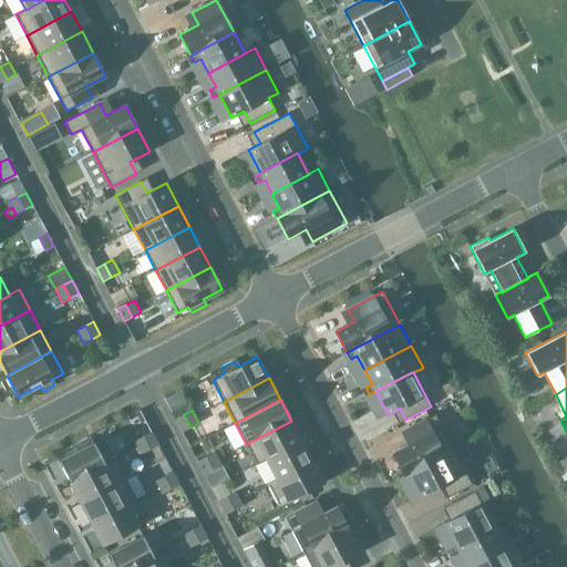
[(191,428),(184,414),(175,419),(182,432),(191,428)]
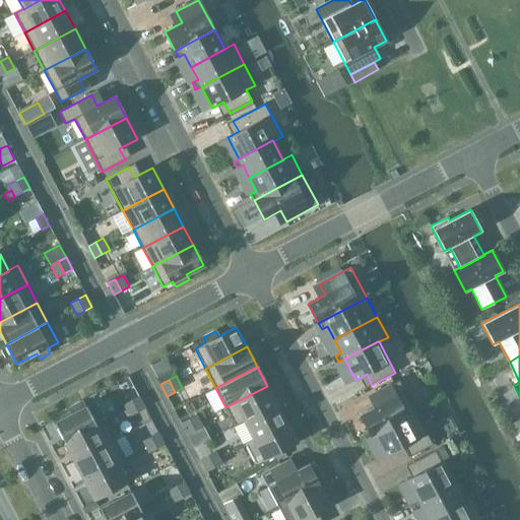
[(416,412),(405,391),(399,381),(376,392),(382,403),(361,414),(371,436),(375,434),(375,435),(416,412)]
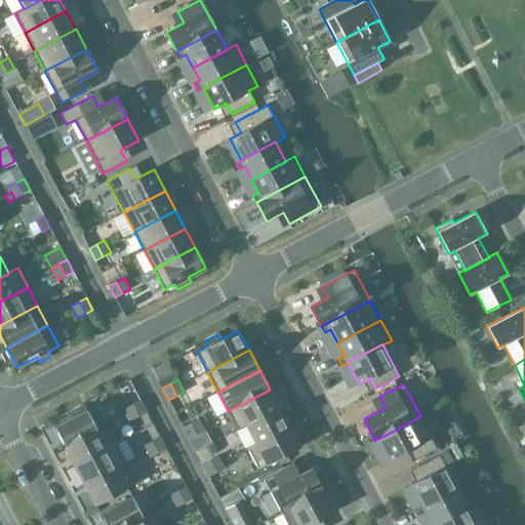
[(228,411),(238,431),(247,426),(247,425),(279,408),(270,390),(228,411)]
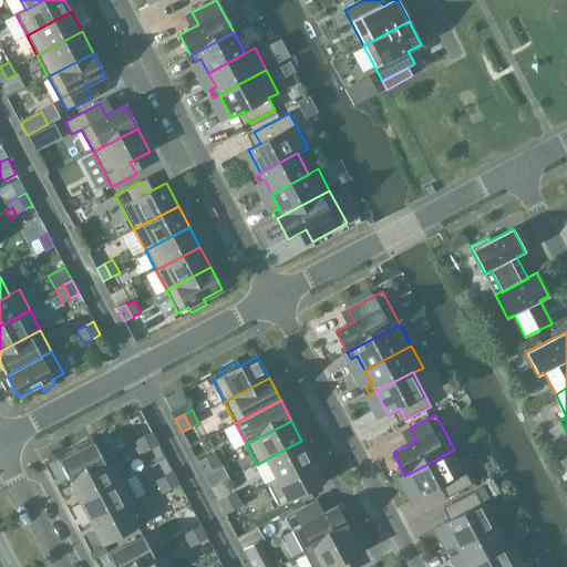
[(143,436),(150,450),(158,445),(152,432),(143,436)]
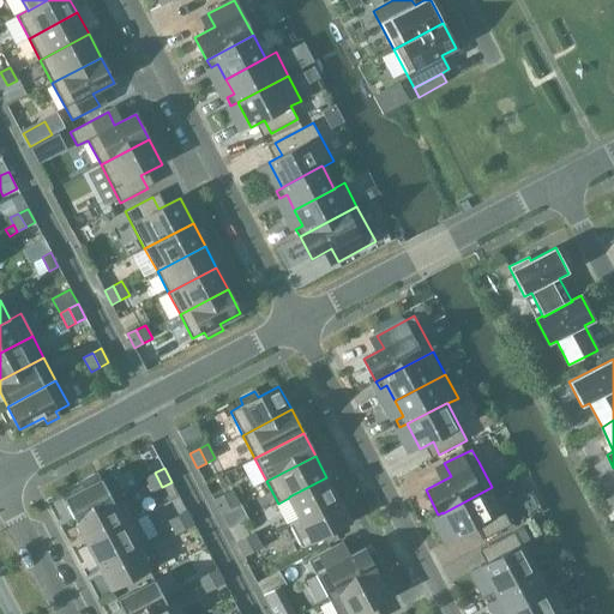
[(162,487),(155,473),(146,477),(154,492),(162,487)]
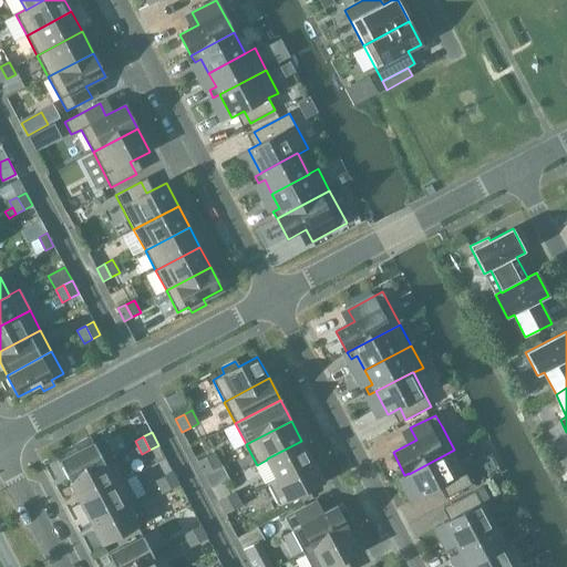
[(105,464),(94,442),(92,443),(90,437),(75,445),(79,451),(60,461),(71,483),(105,464)]
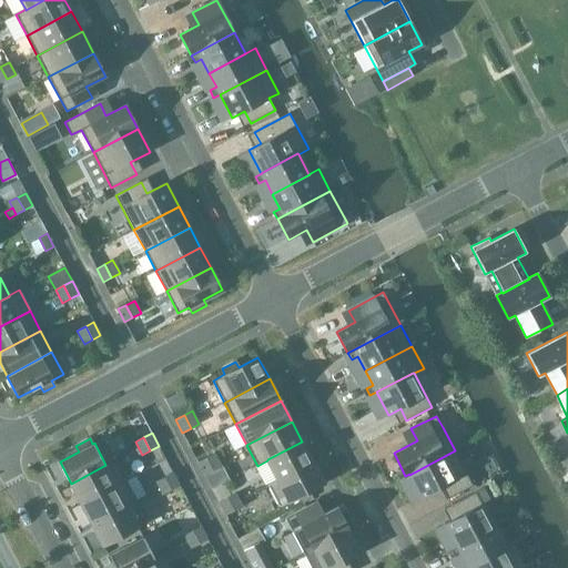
[(277,479),(313,462),(302,442),(267,459),(267,460),(277,479)]
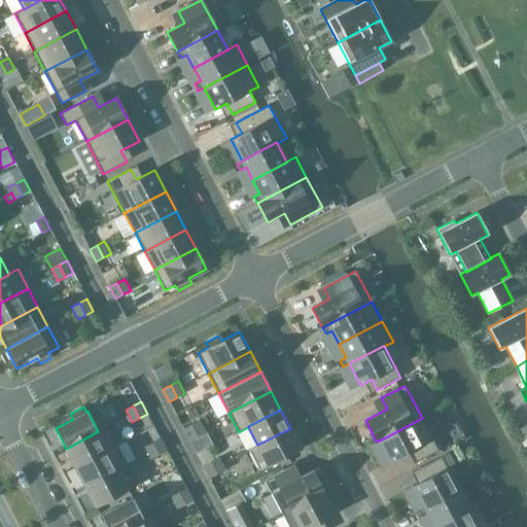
[(416,463),(438,451),(422,418),(380,441),(391,462),(410,452),(416,463)]
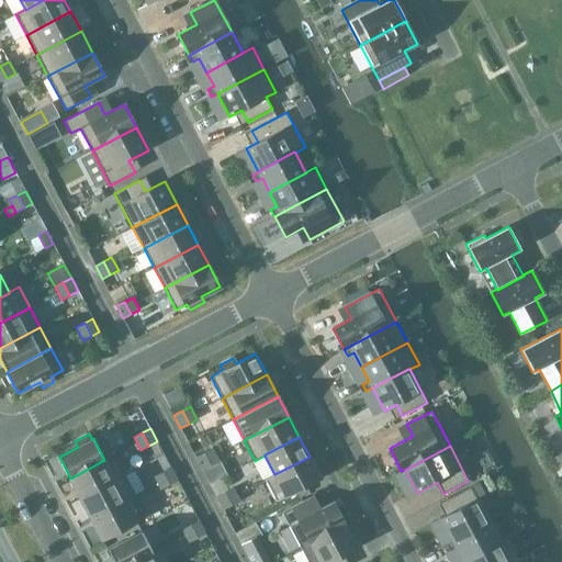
[(204,453),(211,465),(218,461),(212,449),(204,453)]
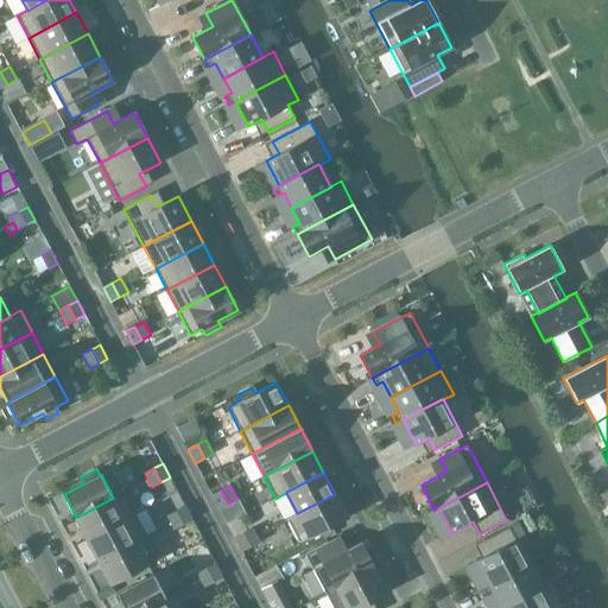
[(228,504),(221,491),(211,494),(219,508),(228,504)]
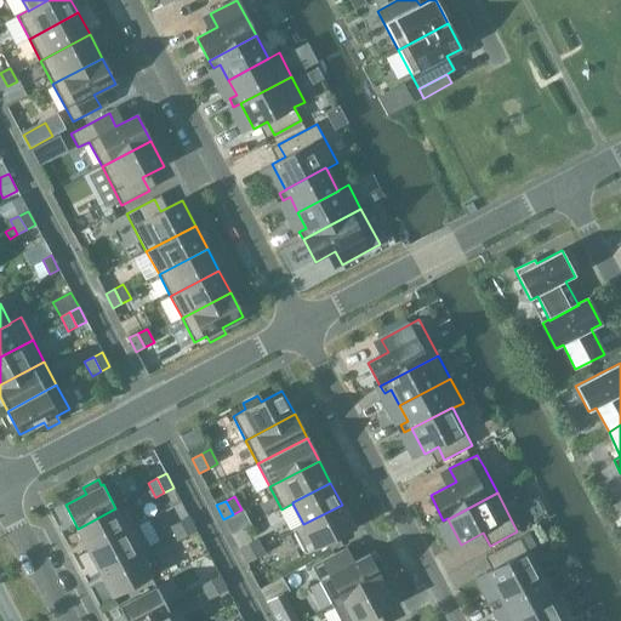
[(89,551),(138,525),(126,502),(115,508),(78,529),(89,551)]
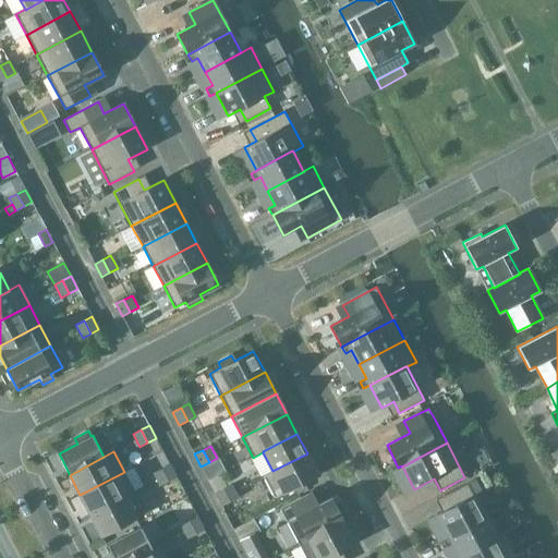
[(273,471),(263,475),(275,498),(318,475),(307,453),(273,471)]
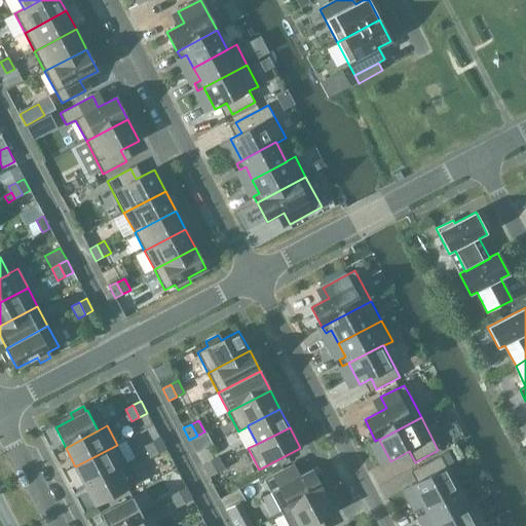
[(152,442),(158,454),(166,450),(160,438),(152,442)]
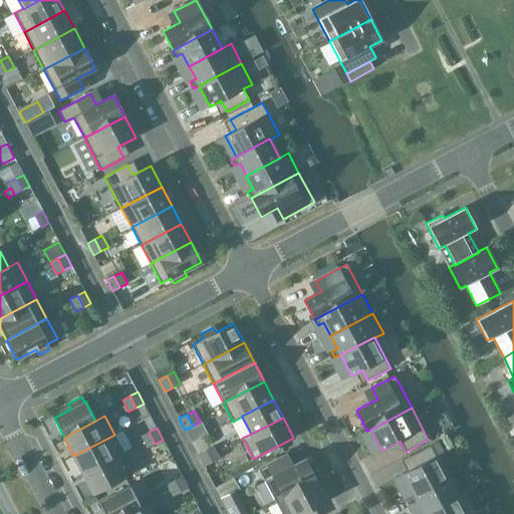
[(155,444),(149,432),(142,436),(148,448),(155,444)]
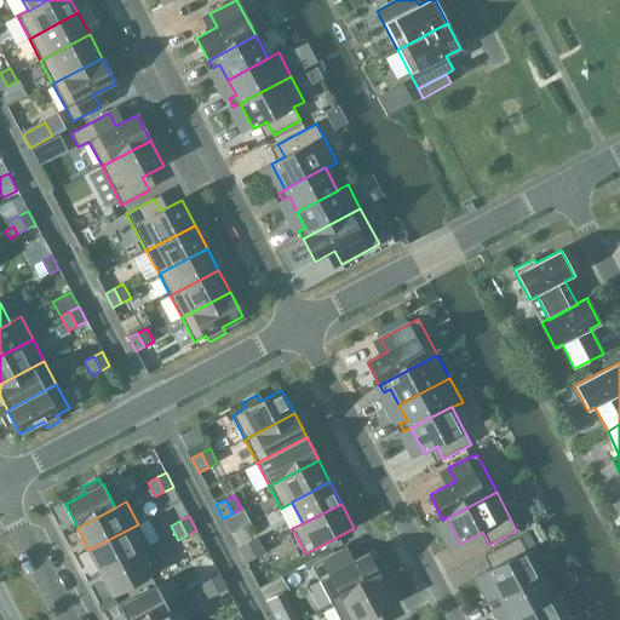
[(138,551),(139,552),(150,547),(138,524),(89,550),(101,572),(138,551)]
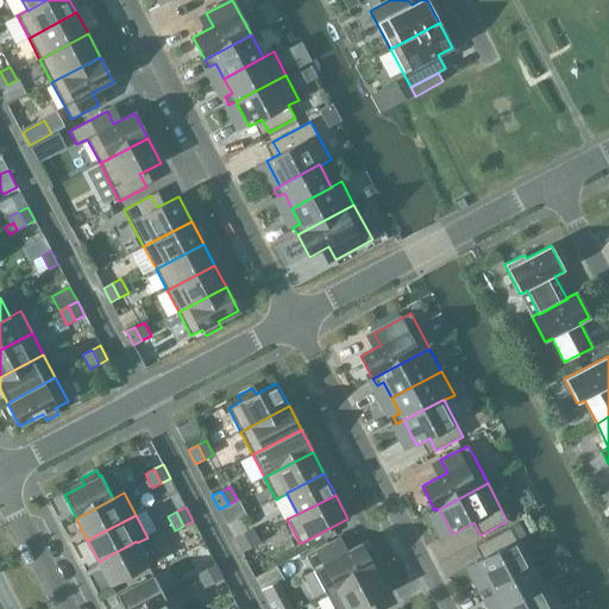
[(490,586),(529,565),(510,528),(483,541),(490,554),(477,562),(490,586)]
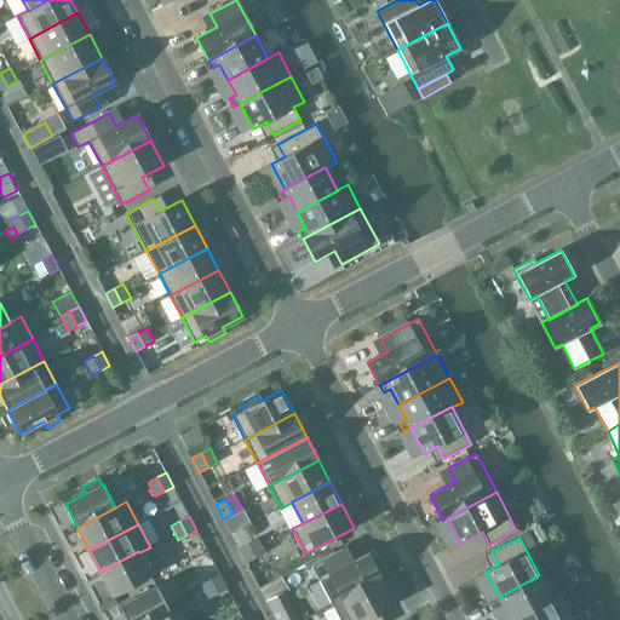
[(264,554),(257,539),(248,544),(256,558),(264,554)]
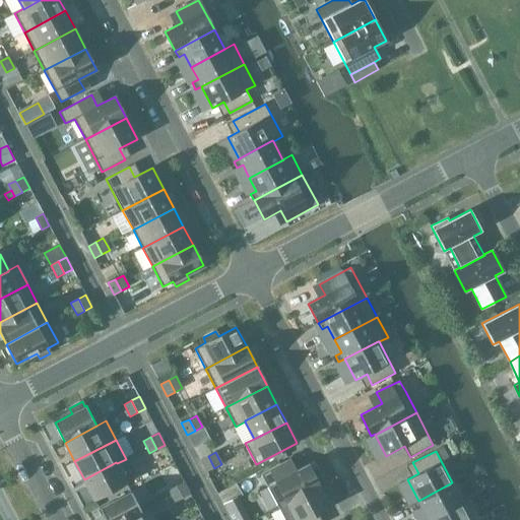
[(214,468),(208,456),(200,460),(206,471),(214,468)]
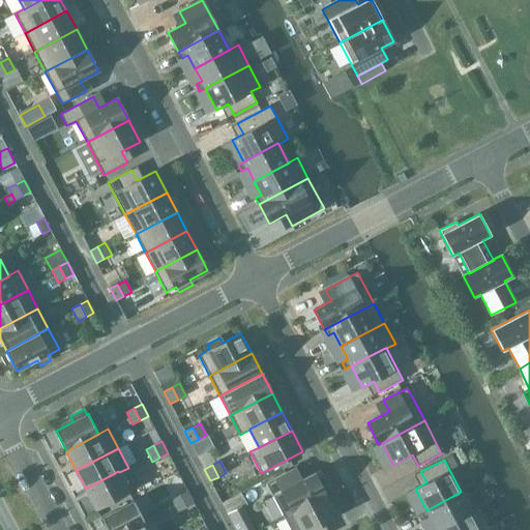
[(129,492),(119,472),(118,471),(86,489),(96,509),(129,492)]
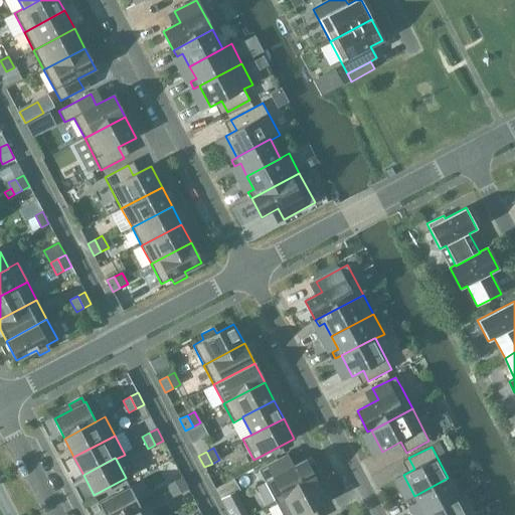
[(305,460),(293,467),(288,469),(282,459),(259,471),(265,482),(274,478),(285,498),(316,481),(305,460)]
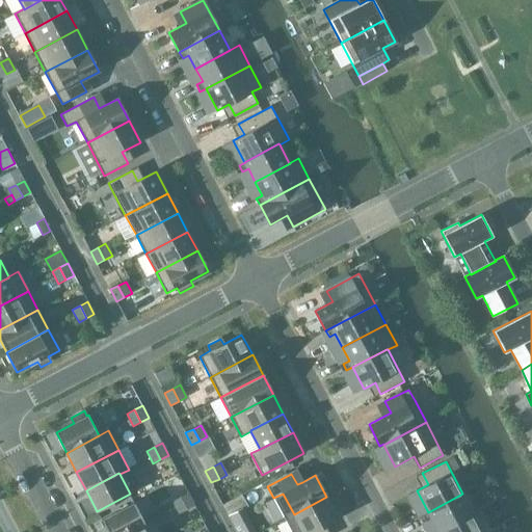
[(493,479),(483,483),(487,491),(497,486),(493,479)]
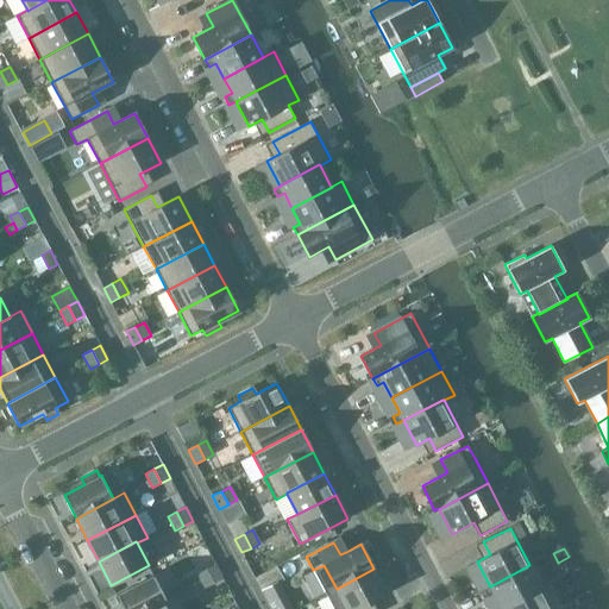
[(207,569),(214,583),(223,578),(215,565),(207,569)]
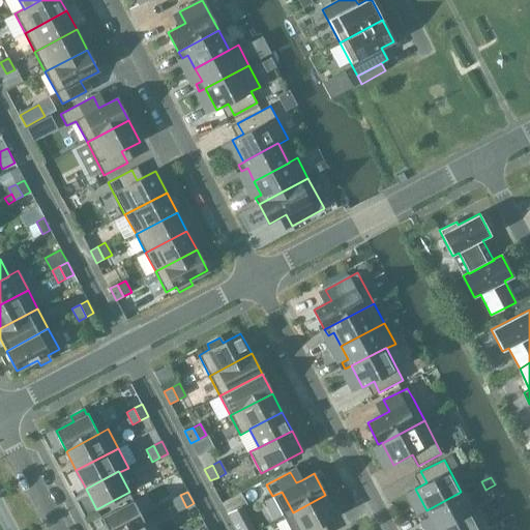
[(461,492),(427,510),(421,513),(424,520),(431,517),(437,529),(471,511),(461,492)]
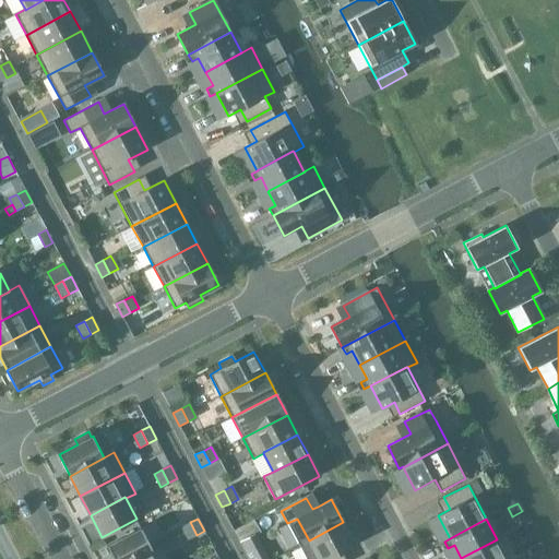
[(197,535),(190,522),(181,526),(188,539),(197,535)]
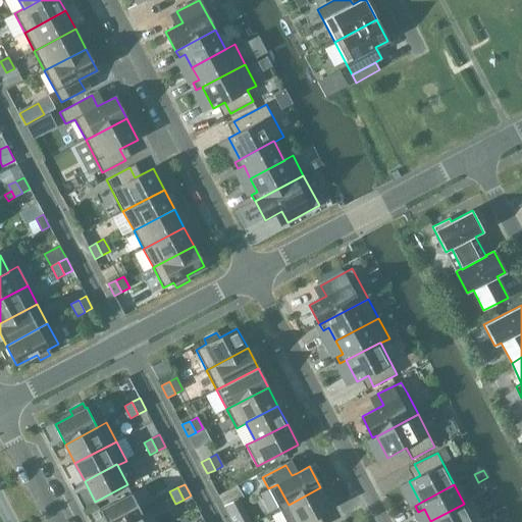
[(320,487),(289,505),(298,521),(315,521),(314,519),(331,509),(320,487)]
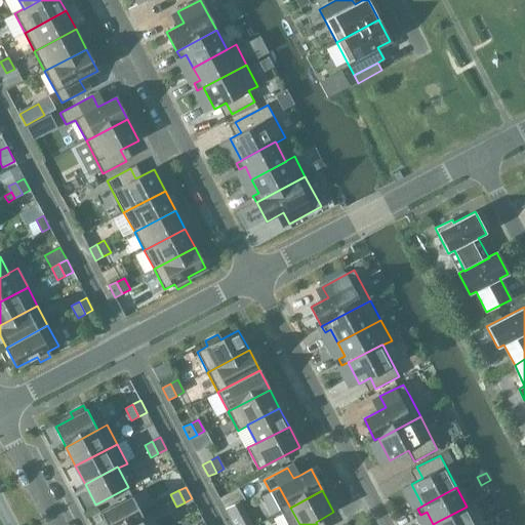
[(127,524),(144,517),(143,516),(132,496),(101,513),(106,524),(127,524)]
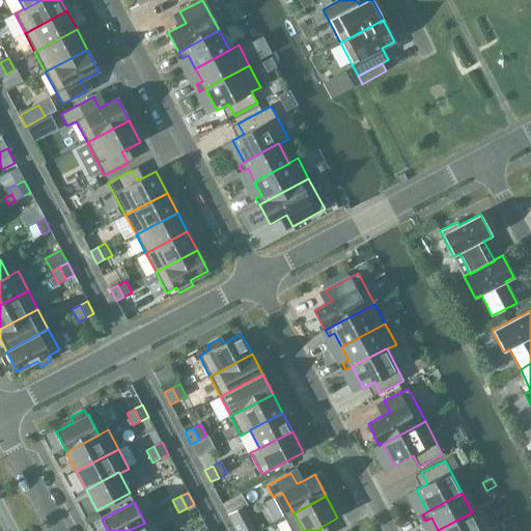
[(485,530),(492,528),(481,507),(472,512),(438,530),(485,530)]
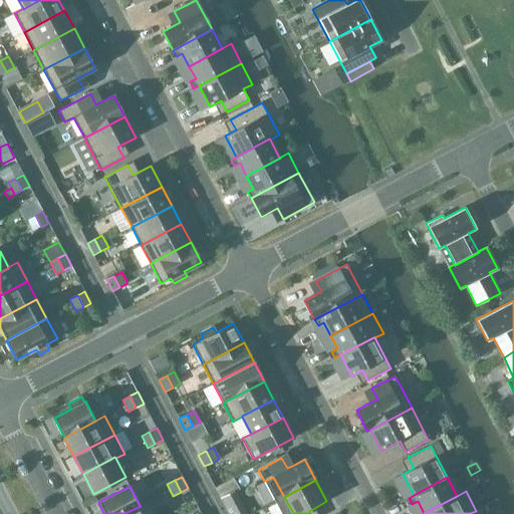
[(156,513),(149,500),(140,505),(141,506),(124,513),(156,513)]
